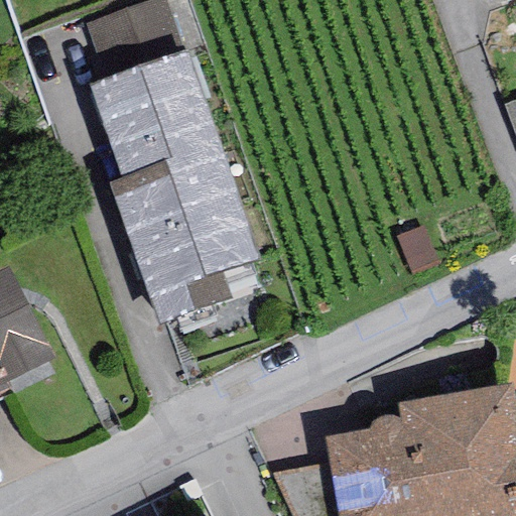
[(186,51),(89,86),(121,178),(109,182),(158,324),(230,299),(221,272),(258,259),(186,51)]
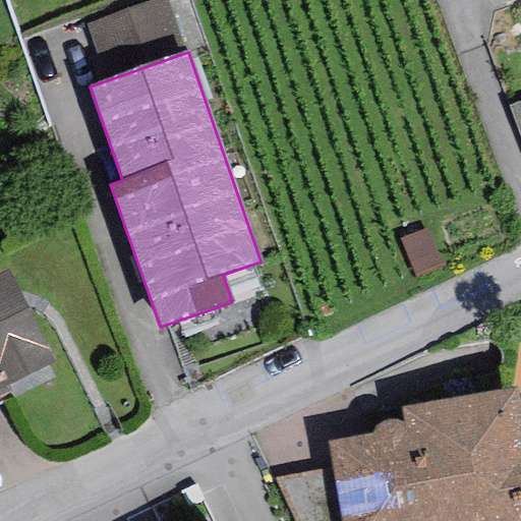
[(520,102),(508,107),(520,142),(520,102)]
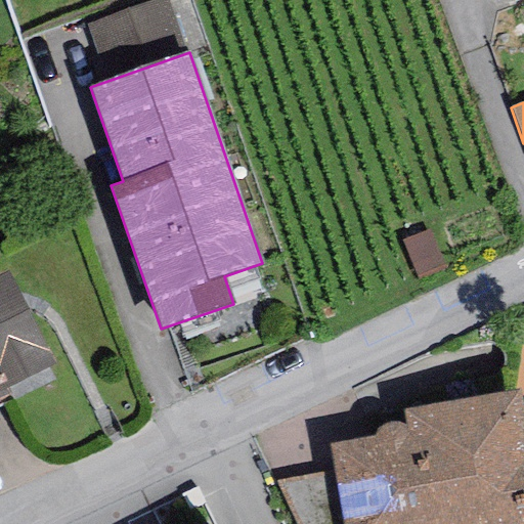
[(8,270),(0,274),(0,393),(56,364),(8,270)]
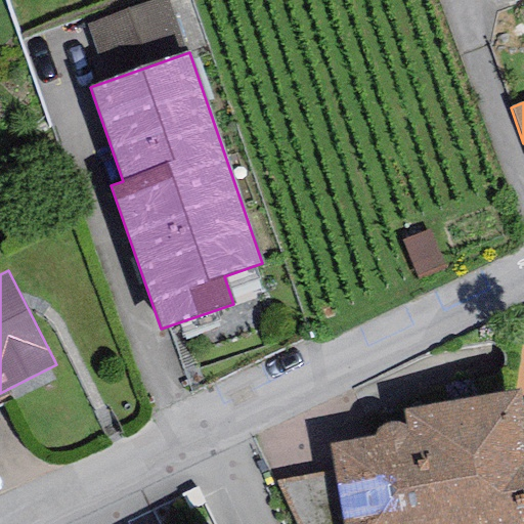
[(373,437),(329,444),(334,472),(342,523),(523,523),(523,411),(520,389),(402,410),(404,427),(398,424),(391,424),(382,428),(375,432),(373,437)]
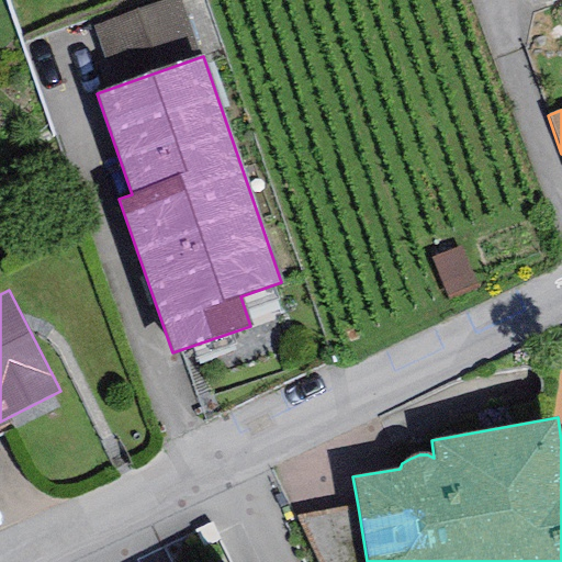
[(367,561),(358,506),(298,517),(317,561),(367,561)]
